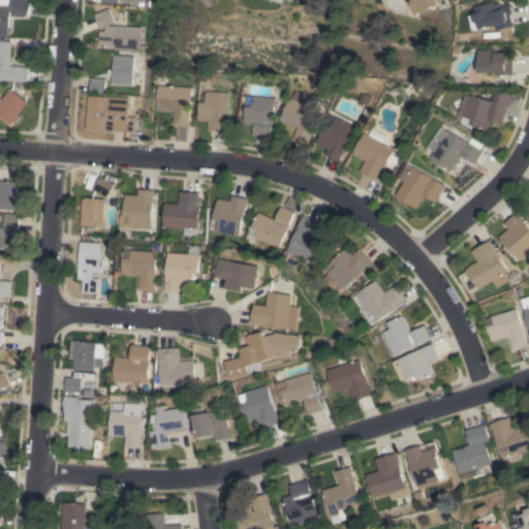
[(9,11),(8,28),(10,29),(10,33),(7,34),(7,35),(0,34),(0,0),(25,0),(30,1),(26,17),(9,11)]
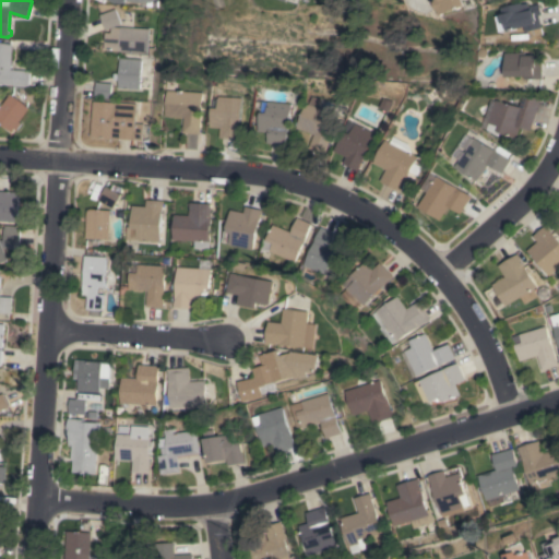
[(465,0),(467,6),(441,15),(439,9),(438,10),(435,2),(437,1),(436,0),(465,0)]
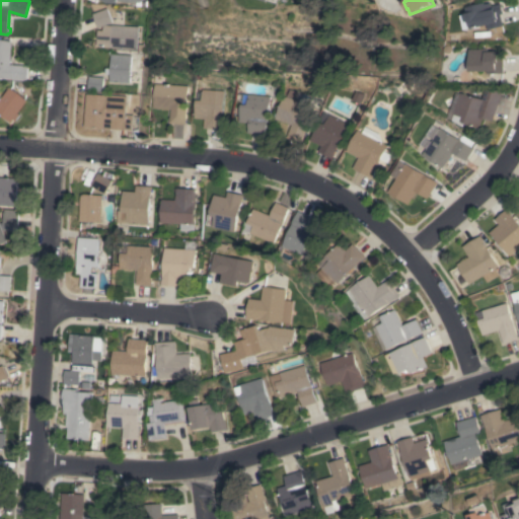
[(504,25),(489,29),(489,25),(473,28),(471,21),(467,22),(465,14),(469,13),(467,7),(486,2),(486,4),(492,2),(493,5),(502,3),(505,14),(502,14),(504,25)]
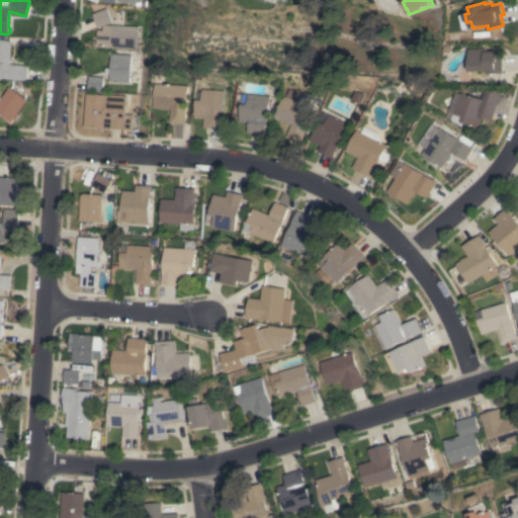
[(136,49),(109,48),(109,47),(96,46),(97,29),(102,30),(102,25),(97,27),(92,13),(106,8),(111,22),(104,24),(110,25),(110,24),(137,26),(136,49)]
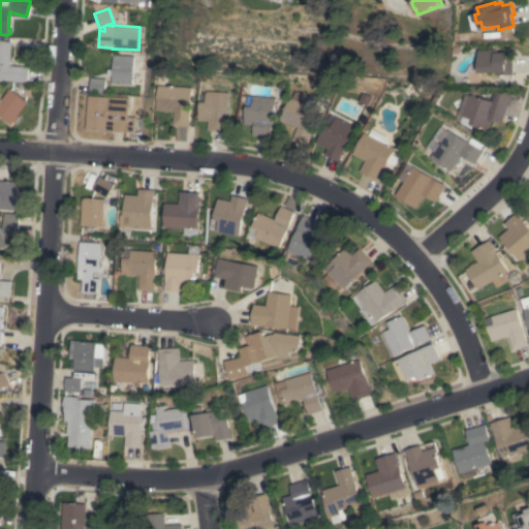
[(27,82),(12,82),(12,80),(0,79),(0,40),(11,41),(9,66),(28,67),(27,82)]
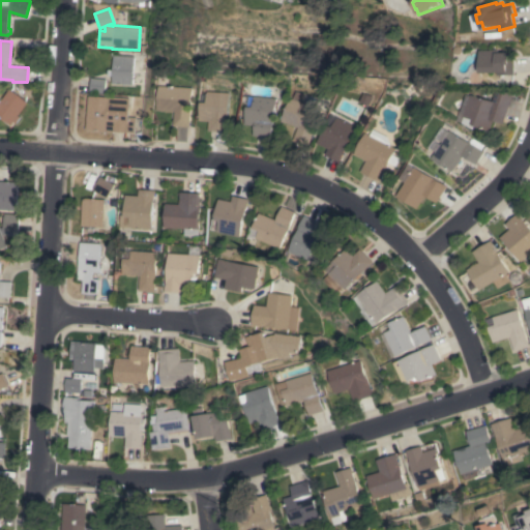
[(516,75),(499,75),(499,72),(481,72),(480,50),(499,49),(499,53),(514,52),(516,75)]
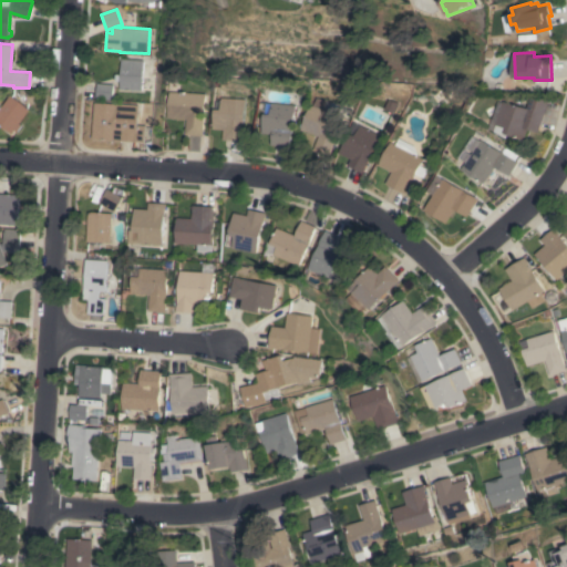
[(141,91),(119,90),(120,81),(114,81),(115,74),(120,74),(121,59),(143,60),(141,91)]
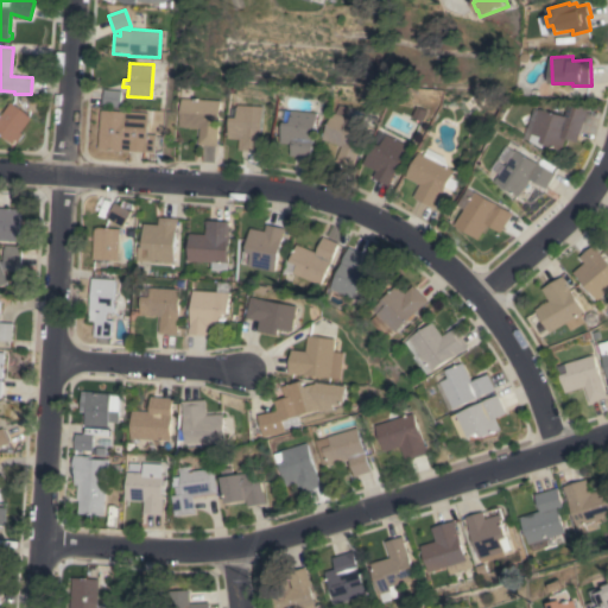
[(102,106),(105,89),(121,90),(120,107),(102,106)]
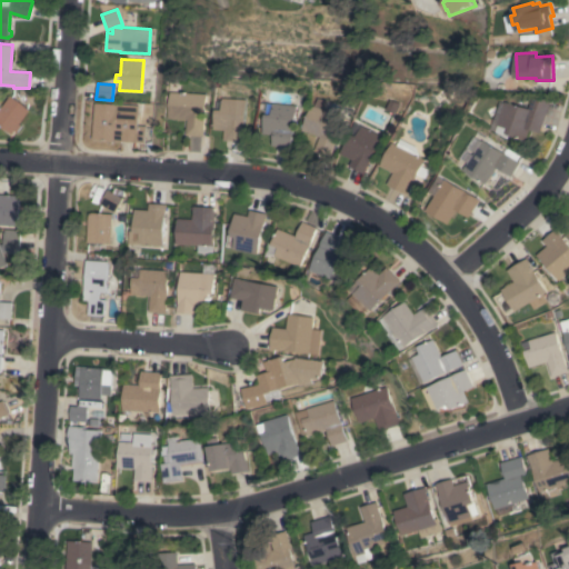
[(202,130),(203,130),(202,136),(186,135),(187,120),(168,118),(170,91),(206,95),(202,130)]
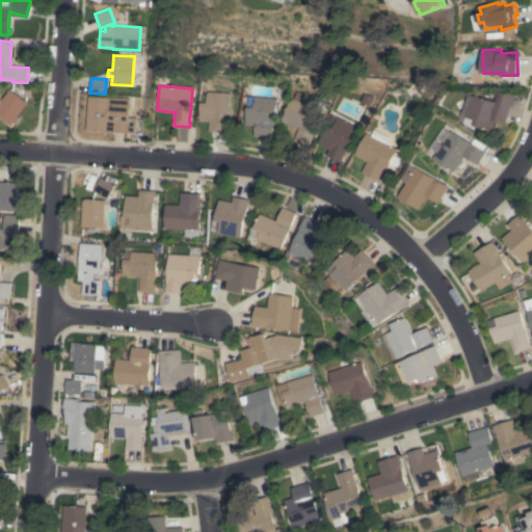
[(282,122),(291,99),(293,99),(296,88),(306,92),(301,103),(321,110),(310,140),(311,141),(309,147),(294,141),(298,128),(282,122)]
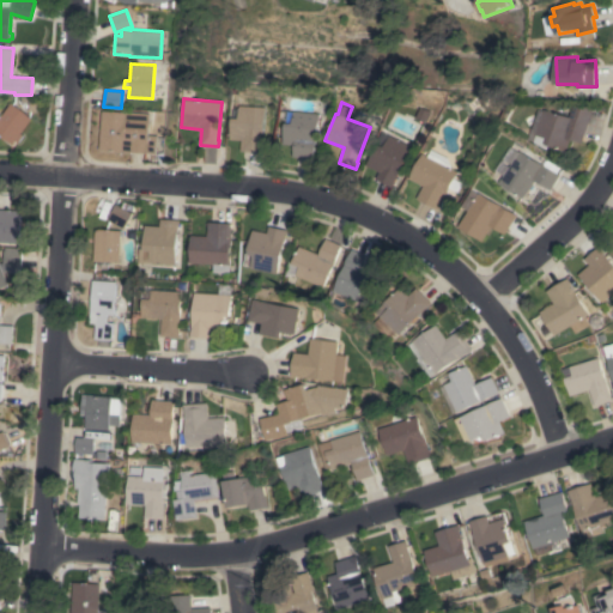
[(31,119),(20,133),(23,135),(18,143),(16,140),(13,144),(6,140),(0,137),(0,114),(1,115),(11,103),(31,119)]
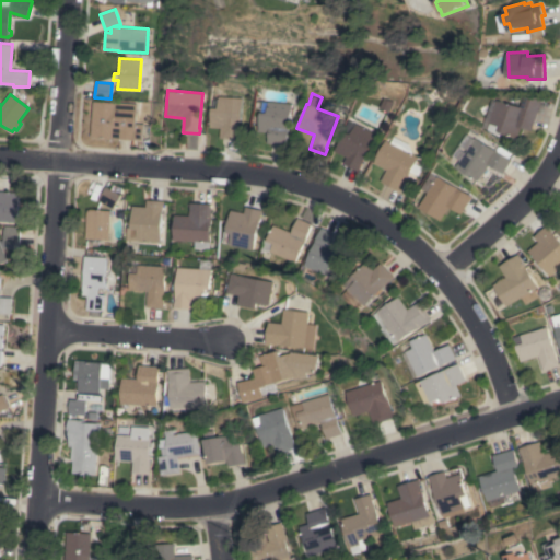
[(532,131),(523,128),(520,138),(508,133),(505,139),(490,130),(492,124),(491,123),(491,121),(489,121),(490,119),(488,119),(493,100),(498,101),(521,107),(524,94),(541,100),(532,131)]
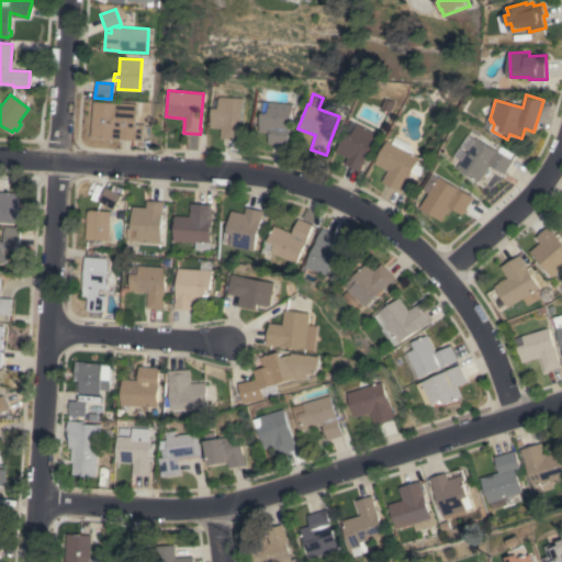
[(240,139),(221,138),(221,128),(211,127),(211,124),(209,124),(210,109),(212,109),(212,108),(217,108),(218,97),(243,98),(240,139)]
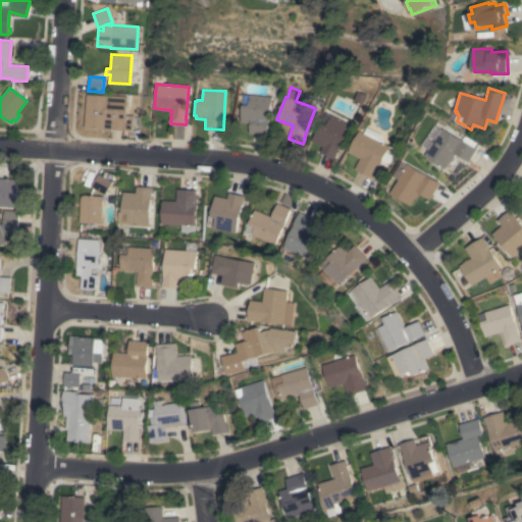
[(133,131),(111,129),(111,131),(105,131),(105,128),(85,127),(87,94),(127,97),(126,115),(134,115),(133,131)]
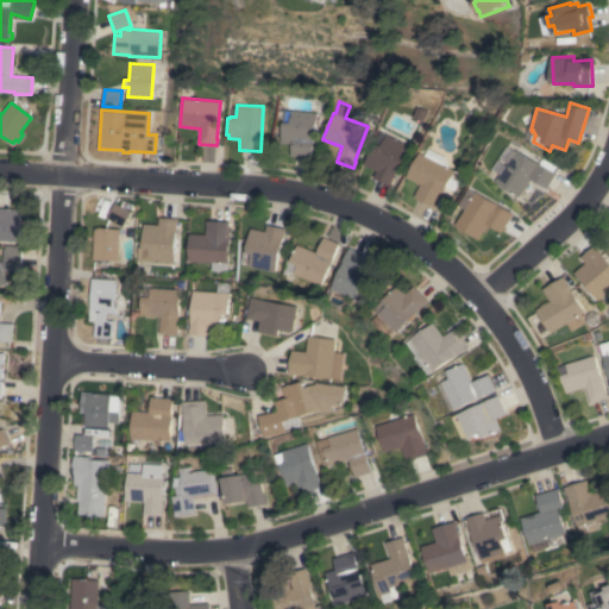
[(316,113),(312,158),(292,156),(293,144),(282,143),(284,111),(290,111),(316,113)]
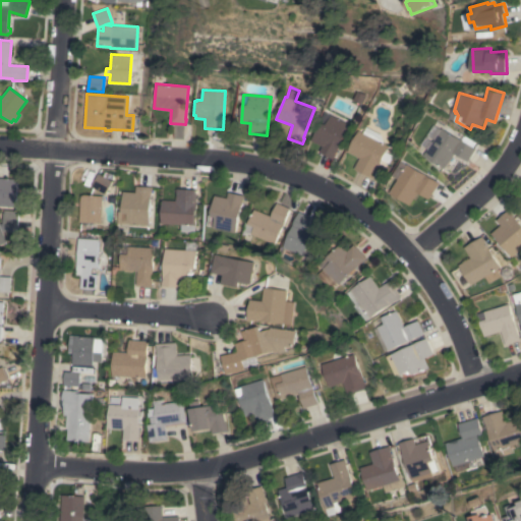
[(310,140),(320,122),(326,125),(330,115),(350,125),(334,159),(320,152),(323,147),(310,140)]
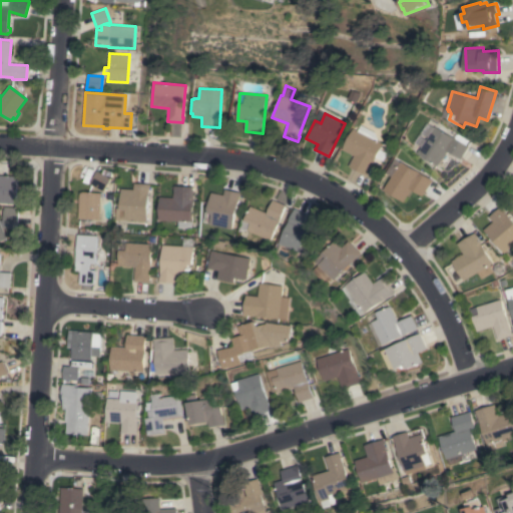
[(367,175),(349,166),(355,155),(343,149),(353,128),(362,133),(367,123),(376,128),(371,138),(382,144),(367,175)]
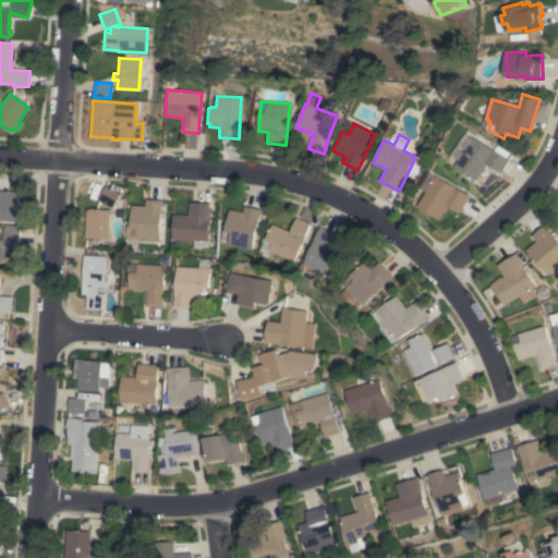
[(501,173),(487,165),(478,181),(456,167),(461,159),(453,155),(458,147),(465,152),(466,149),(460,145),(466,134),(473,138),(474,137),(509,159),(501,173)]
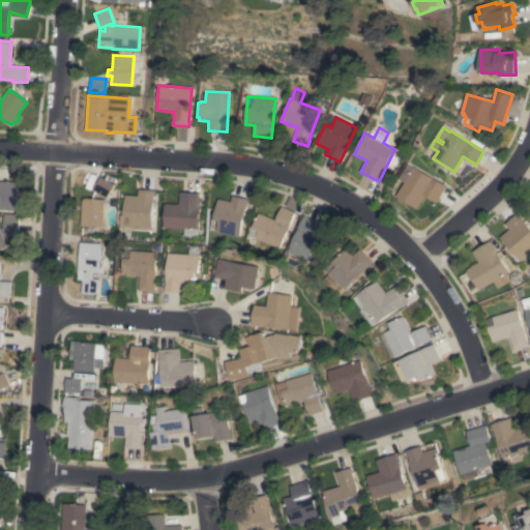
[(437,203),(425,197),(418,209),(398,197),(406,182),(400,178),(409,164),(415,168),(415,167),(447,185),(437,203)]
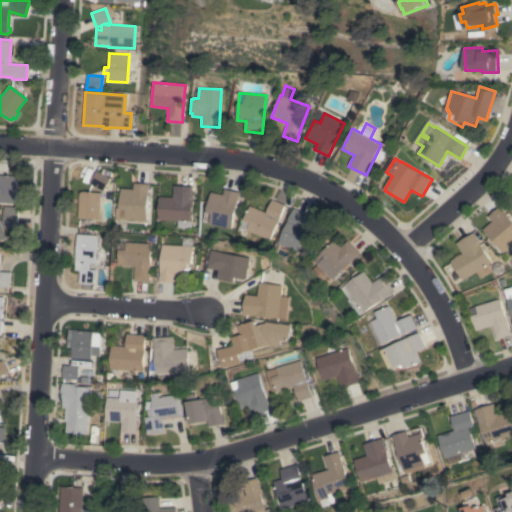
[(103,190),(90,183),(97,170),(110,178),(103,190)]
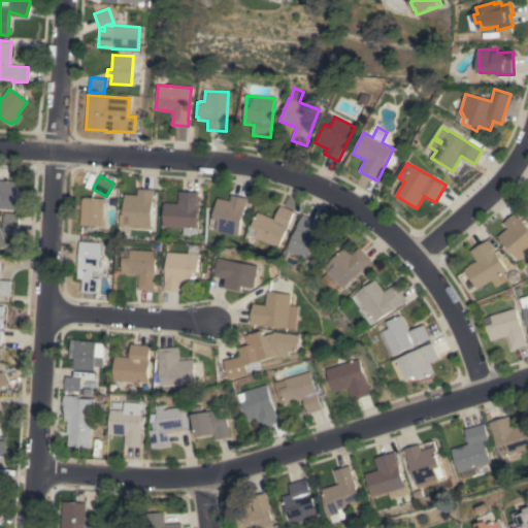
[(17,209),(0,208),(0,179),(19,182),(17,209)]
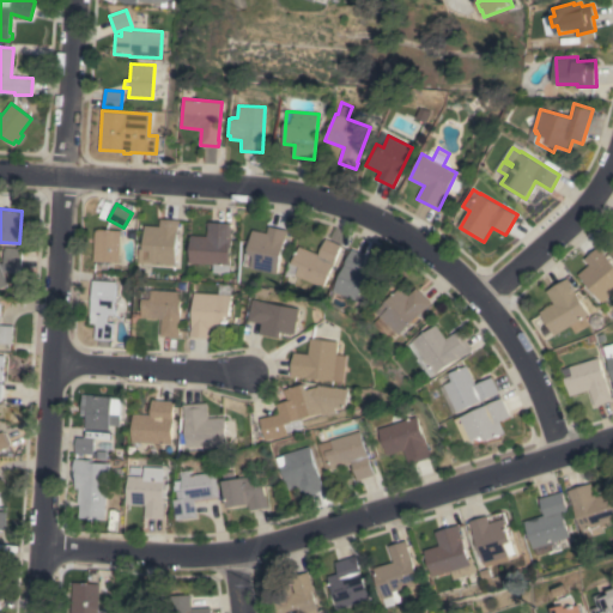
[(159,226),(161,219),(178,220),(175,265),(150,262),(150,261),(143,260),(143,255),(144,255),(145,249),(144,249),(145,225),(159,226)]
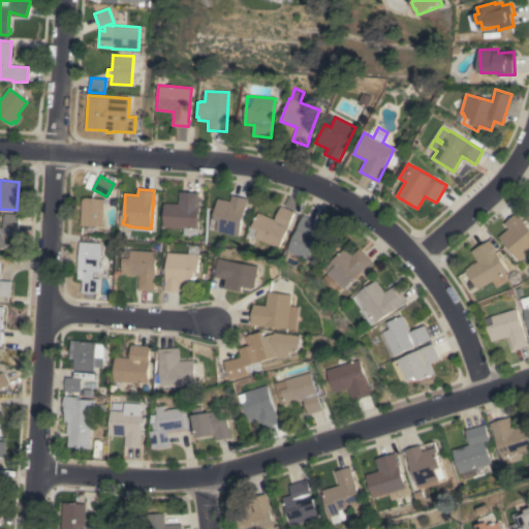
[(179,204),(180,191),(199,192),(198,196),(200,196),(197,236),(184,235),(184,228),(163,226),(165,203),(179,204)]
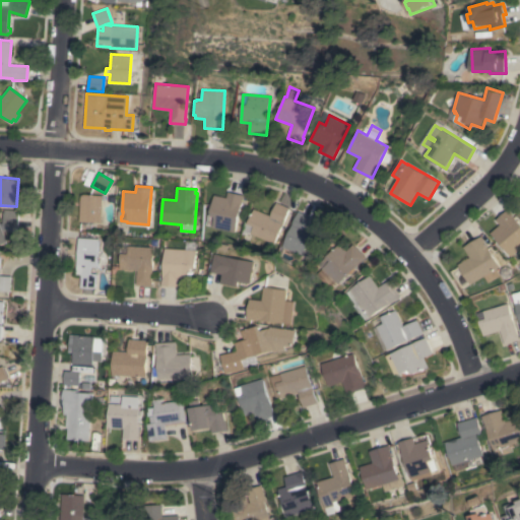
[(213,228),(213,226),(206,224),(209,214),(211,215),(211,213),(209,212),(210,208),(212,208),(214,195),(226,198),(228,192),(243,195),(235,232),(213,228)]
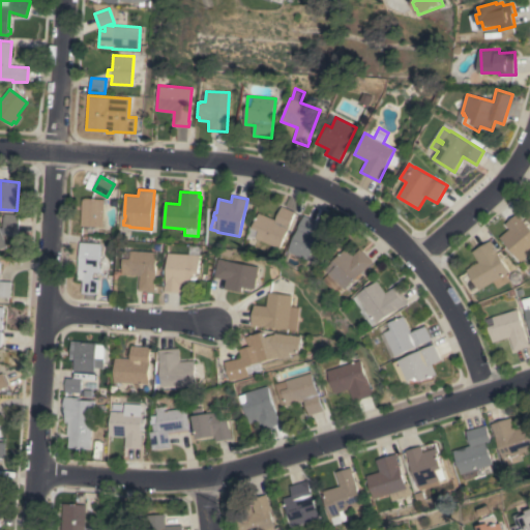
[(105,199),(104,216),(105,216),(104,227),(80,226),(82,198),(105,199)]
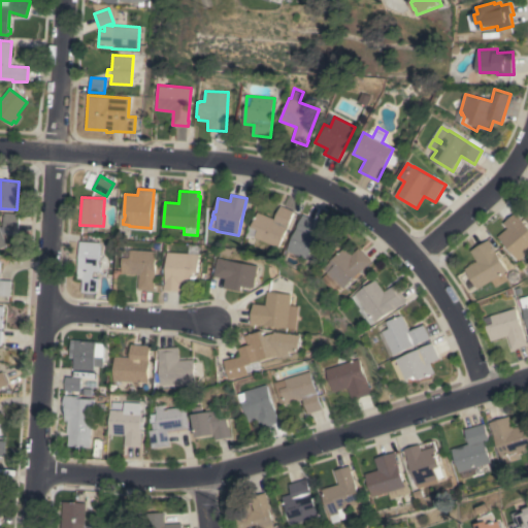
[(294,211),(292,216),(293,217),(279,248),(257,237),(248,238),(251,225),(253,226),(259,212),(275,219),(282,205),(294,211)]
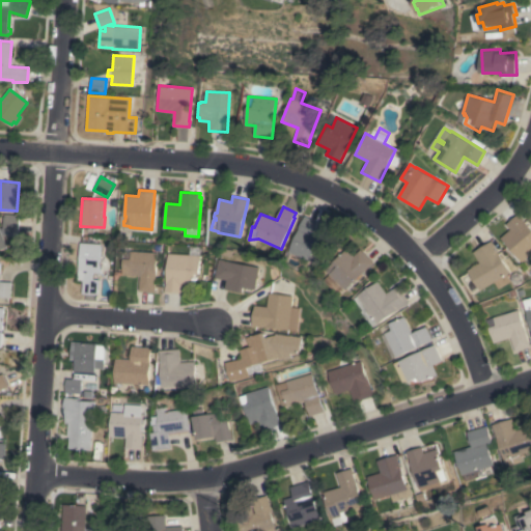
[(0,228),(3,227),(3,217),(4,217),(4,214),(16,214),(16,217),(19,218),(18,236),(3,235),(7,246),(0,248),(0,228)]
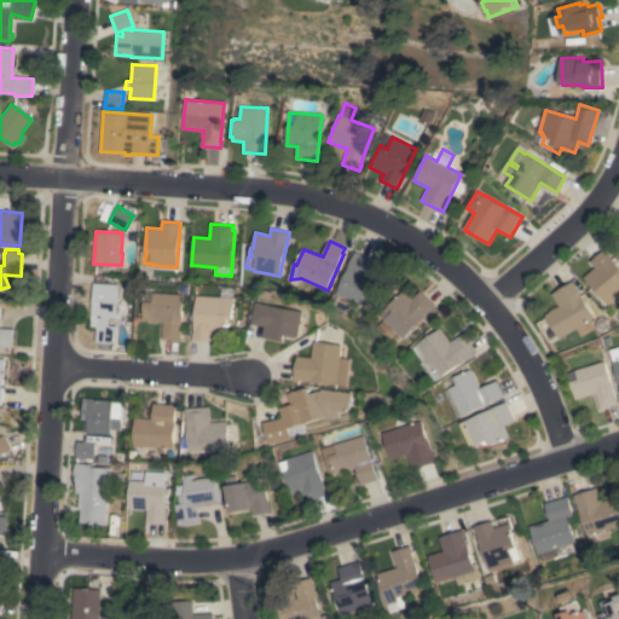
[(595,267),(589,261),(603,249),(608,254),(607,254),(618,267),(618,295),(613,301),(613,300),(608,305),(583,277),(595,267)]
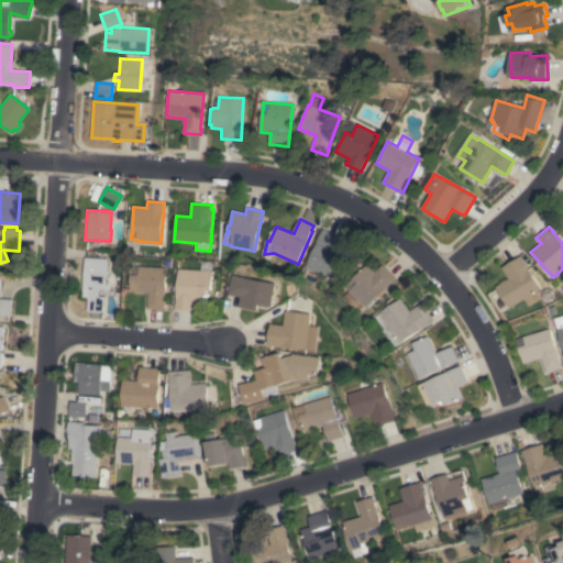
[(323,229),(342,236),(338,247),(348,252),(341,266),(342,267),(337,280),(307,267),(323,229)]
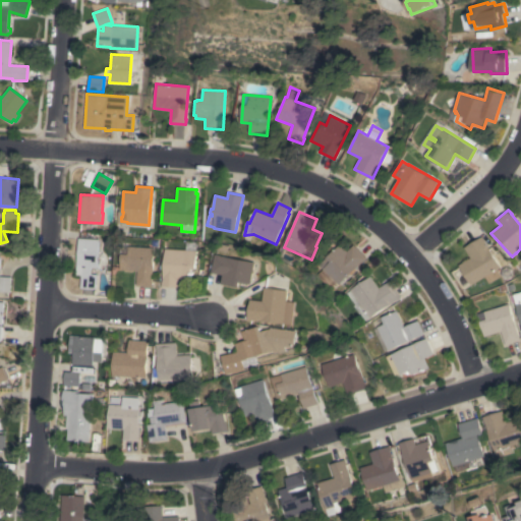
[(470,257),(464,247),(481,236),(484,240),(484,241),(500,267),(497,270),(501,276),(488,283),(484,277),(471,285),(459,265),(470,257)]
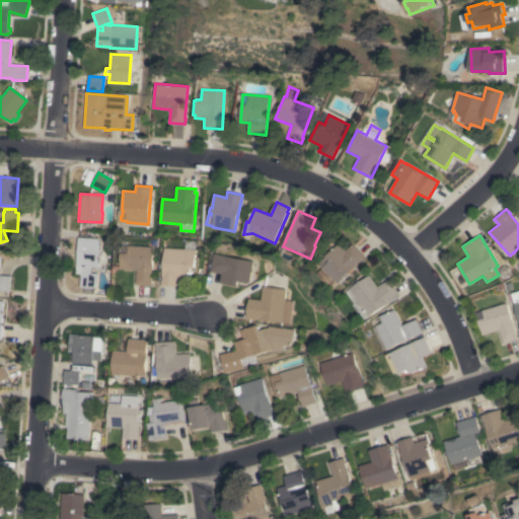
[(78,237),(98,238),(96,267),(91,266),(91,273),(96,273),(95,288),(80,287),(81,274),(76,274),(78,237)]
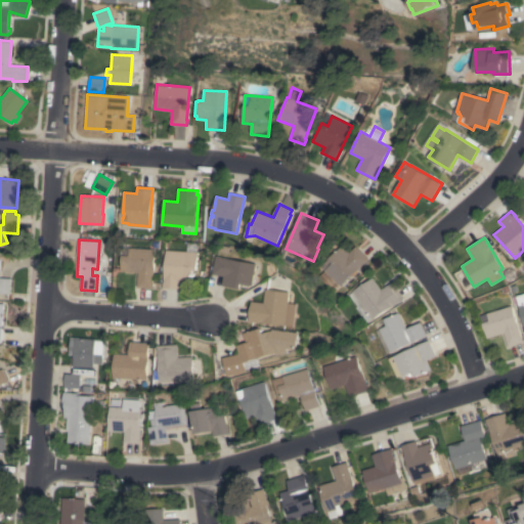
[(337,293),(321,276),(335,263),(331,259),(344,246),(351,253),(357,246),(370,259),(337,293)]
